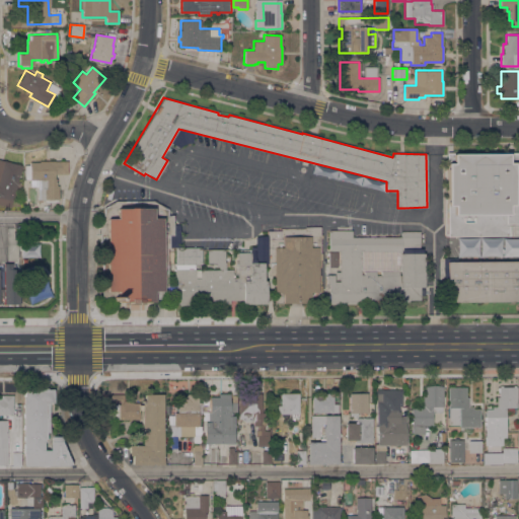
[(447,236),(446,154),(518,152),(518,225),(508,225),(508,236),(447,236)]
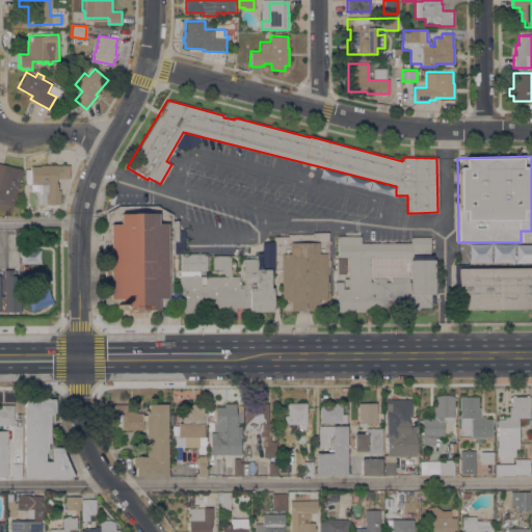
[(10,213),(0,210),(0,163),(22,169),(10,213)]
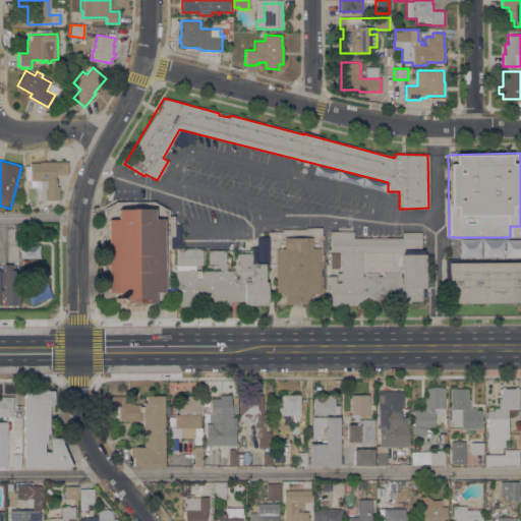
[(67,175),(55,175),(55,180),(57,180),(57,186),(58,186),(58,200),(58,204),(44,204),(44,200),(40,200),(40,180),(30,180),(24,180),(24,166),(30,166),(30,163),(40,163),(40,162),(67,162),(67,175)]
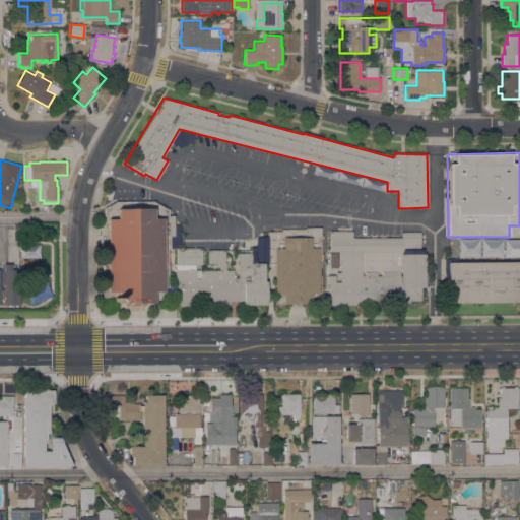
[(261,263),(263,263),(263,281),(266,281),(266,299),(274,299),(274,301),(266,301),(265,304),(261,305),(242,304),(243,301),(230,301),(229,303),(220,303),(221,301),(194,301),(193,304),(175,305),(175,270),(175,265),(168,265),(168,290),(163,290),(163,300),(152,300),(152,303),(117,303),(117,298),(102,298),(101,249),(100,249),(100,226),(103,226),(103,201),(153,201),(168,209),(168,215),(170,215),(174,215),(174,236),(171,236),(170,236),(170,248),(201,248),(201,265),(194,265),(194,269),(195,269),(195,270),(219,270),(219,268),(215,268),(215,264),(206,264),(206,250),(224,250),(224,263),(225,263),(225,270),(233,270),(233,278),(238,278),(238,253),(251,253),(251,260),(255,260),(255,263),(261,263)]
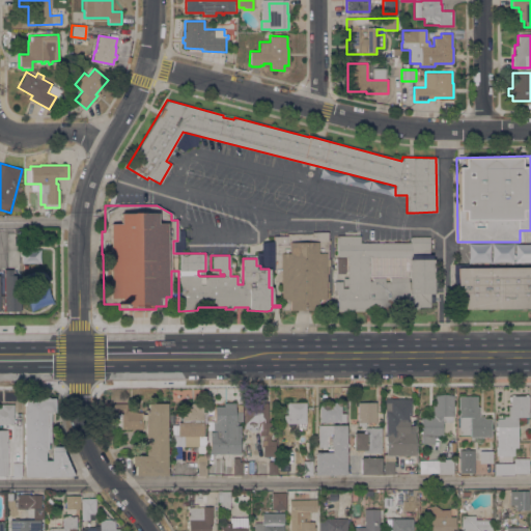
[(328,259),(325,259),(326,299),(324,299),(325,309),(281,310),(280,281),(274,282),(273,245),(270,245),(270,236),(286,235),(286,233),(311,233),(311,232),(327,231),(328,259)]
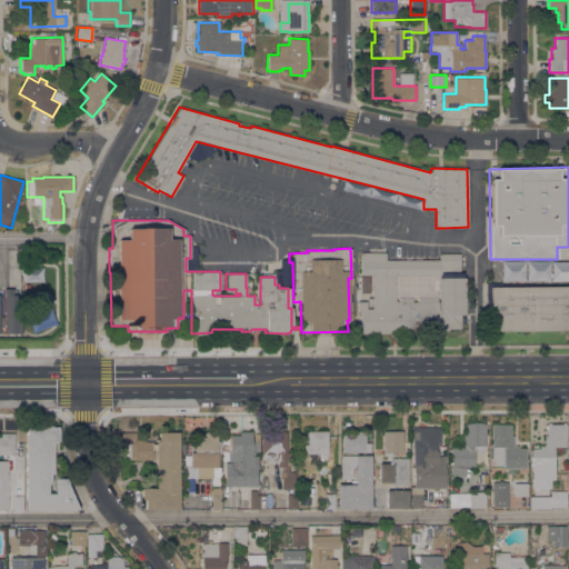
[(361,328),(360,328),(360,323),(361,323),(360,311),(358,311),(357,301),(366,301),(366,308),(371,308),(371,306),(367,306),(367,298),(371,298),(371,275),(360,276),(360,252),(386,252),(386,260),(439,260),(439,253),(459,253),(459,272),(462,272),(462,278),(465,278),(465,315),(460,315),(460,316),(463,316),(463,323),(460,323),(460,325),(460,329),(448,329),(448,330),(445,331),(440,330),(440,329),(426,328),(425,329),(425,333),(361,333),(361,328)]
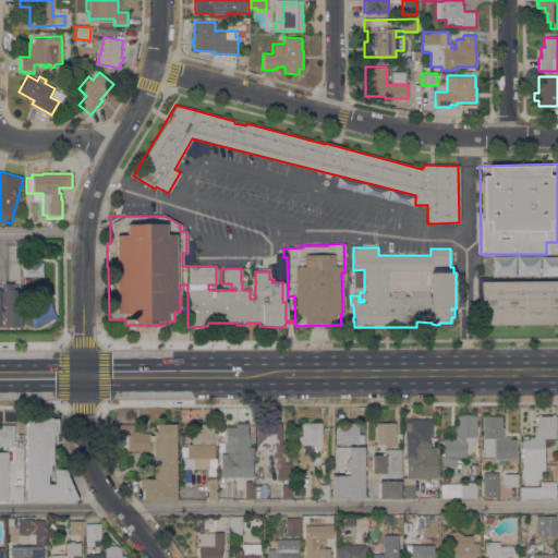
[(557,256),(542,256),(541,266),(540,266),(538,274),(557,274),(557,256)]
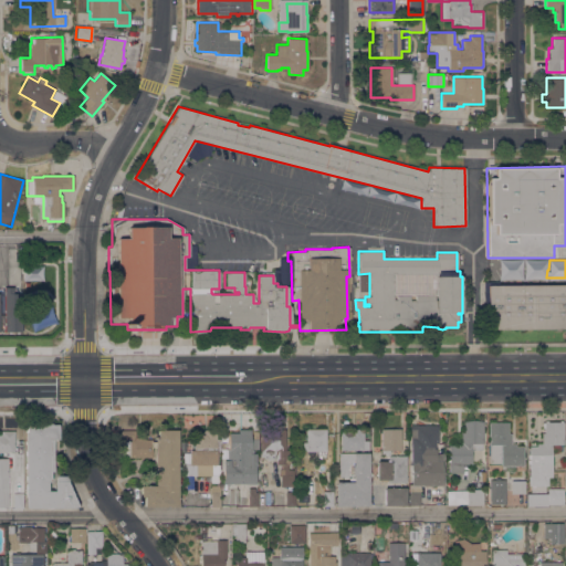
[(544,261),(532,261),(532,263),(522,264),(523,280),(544,279),(544,261)]
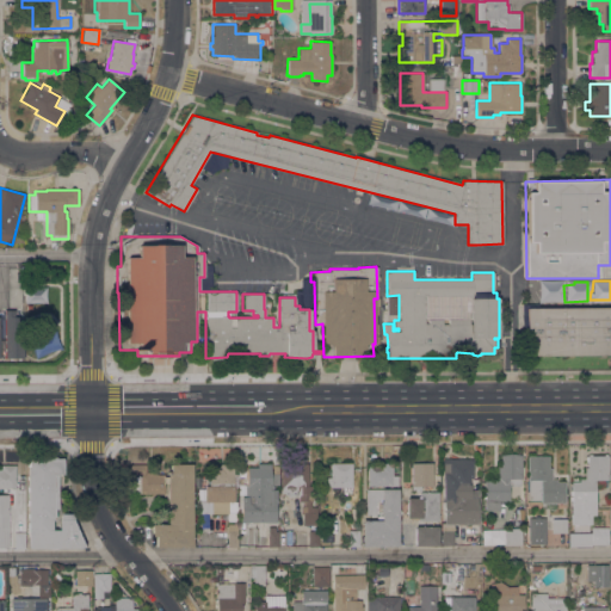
[(44,302),(44,287),(24,287),(23,302),(44,302)]
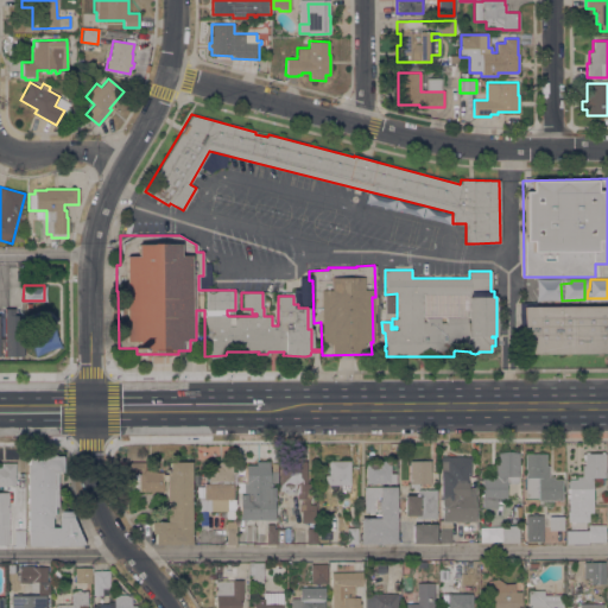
[(394,314),(385,312),(385,295),(394,296),(394,314)]
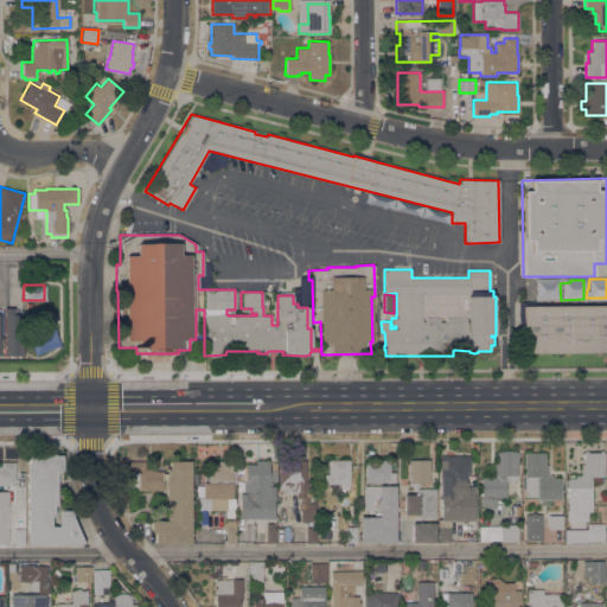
[(606,352),(522,353),(522,332),(518,332),(518,302),(522,302),(522,306),(606,305),(606,352)]
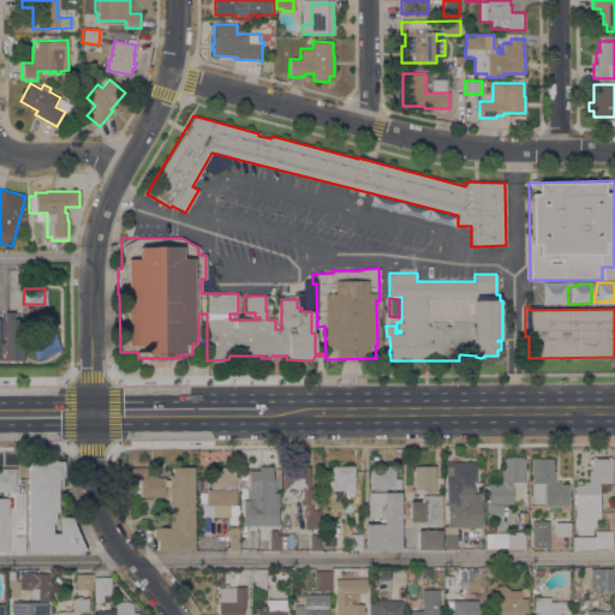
[(4,311),(13,311),(15,317),(23,317),(23,360),(5,360),(4,311)]
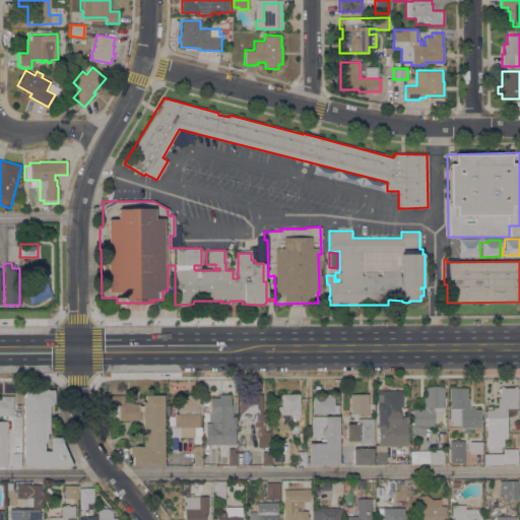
[(444,407),(442,407),(442,413),(433,413),(433,427),(425,427),(425,435),(412,435),(412,425),(410,425),(410,423),(412,423),(412,420),(411,420),(411,416),(412,416),(412,409),(419,409),(418,406),(424,406),(424,397),(426,397),(426,387),(435,386),(444,387),(444,407)]
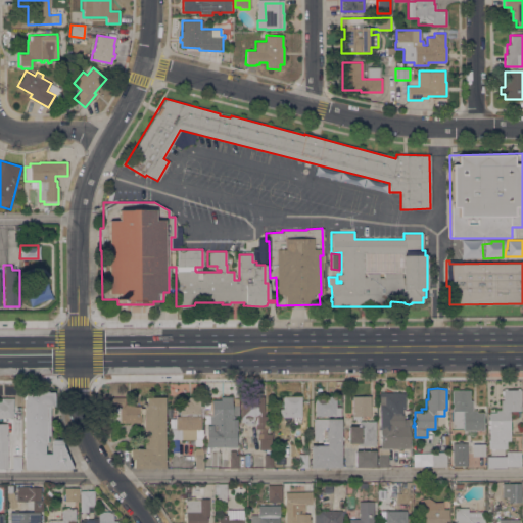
[(510,441),(505,441),(505,448),(504,448),(504,455),(490,455),(489,441),(489,428),(487,428),(487,425),(489,425),(489,424),(487,424),(487,420),(489,420),(489,419),(488,419),(488,416),(489,416),(489,412),(495,412),(495,410),(500,410),(500,400),(503,400),(503,395),(501,395),(501,390),(503,390),(504,390),(504,388),(506,388),(506,390),(517,390),(517,388),(519,388),(519,389),(520,389),(520,411),(518,411),(518,413),(515,413),(515,411),(510,411),(510,441)]
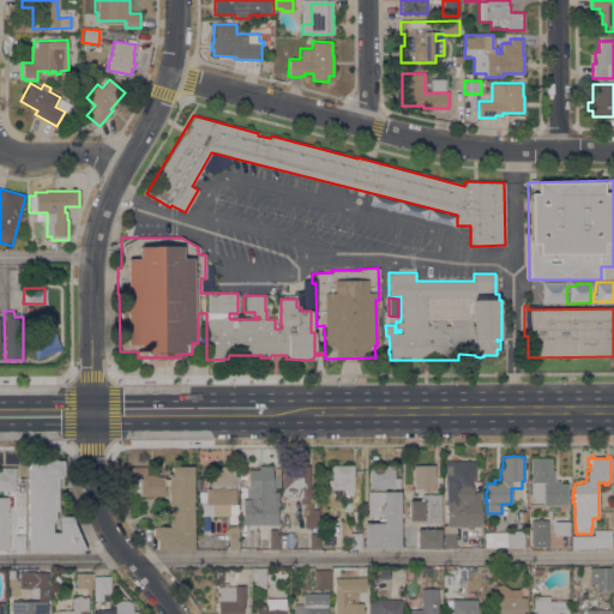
[(551,470),(554,470),(554,481),(559,481),(559,483),(567,483),(567,505),(543,505),(543,503),(530,503),(530,482),(530,458),(551,458),(551,470)]
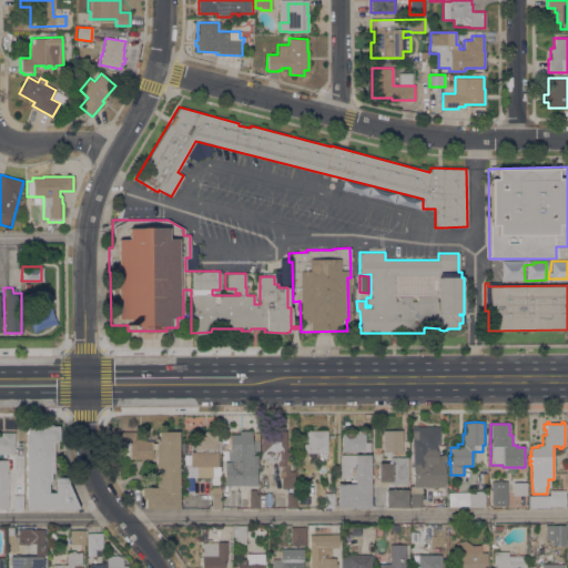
[(58,440),(52,440),(53,473),(50,473),(50,484),(48,484),(48,493),(54,493),(53,483),(56,483),(56,477),(67,477),(67,483),(78,508),(74,508),(74,509),(26,510),(24,426),(58,426),(58,440)]
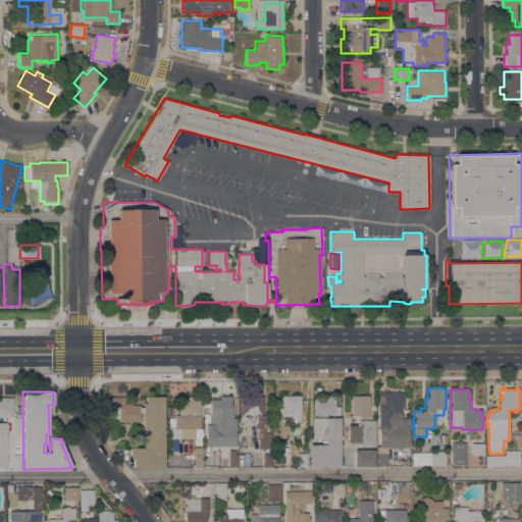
[(379,448),(378,392),(384,392),(384,393),(404,393),(404,408),(402,408),(402,418),(408,418),(408,448),(379,448)]
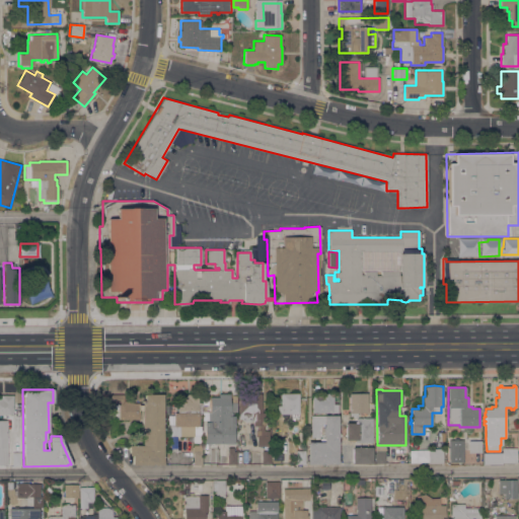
[(162,464),(132,464),(132,455),(128,455),(128,445),(142,445),(142,411),(139,411),(139,419),(110,419),(110,404),(109,404),(109,394),(123,394),(123,401),(138,401),(138,404),(142,404),(142,400),(144,400),(144,393),(163,393),(162,464)]
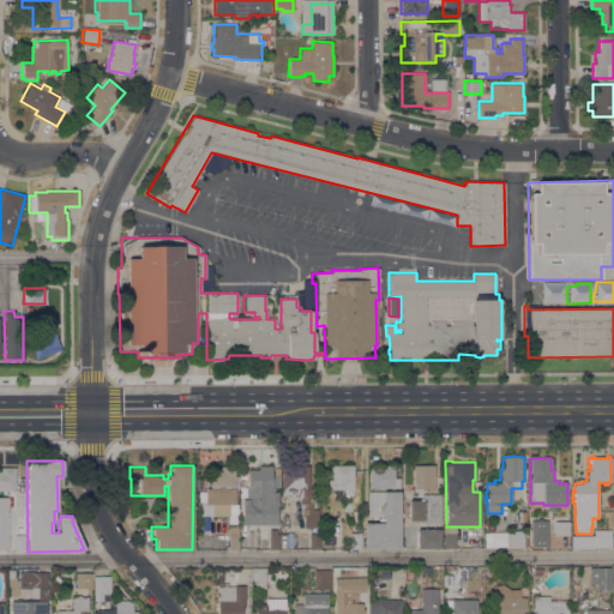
[(277,524),(242,525),(242,499),(246,499),(245,488),(248,488),(247,469),(259,469),(259,465),(271,465),(271,476),(280,476),(280,487),(274,487),(274,492),(277,492),(277,524)]
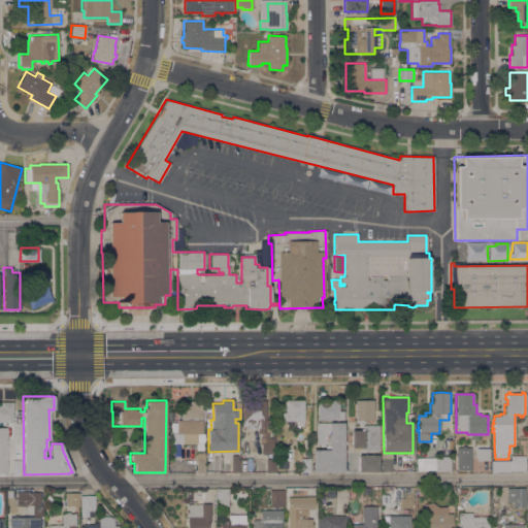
[(261,454),(261,444),(260,444),(260,437),(261,437),(261,433),(257,433),(257,429),(248,429),(248,426),(242,426),(242,400),(266,400),(266,420),(268,420),(268,433),(268,438),(273,438),(273,454),(261,454)]
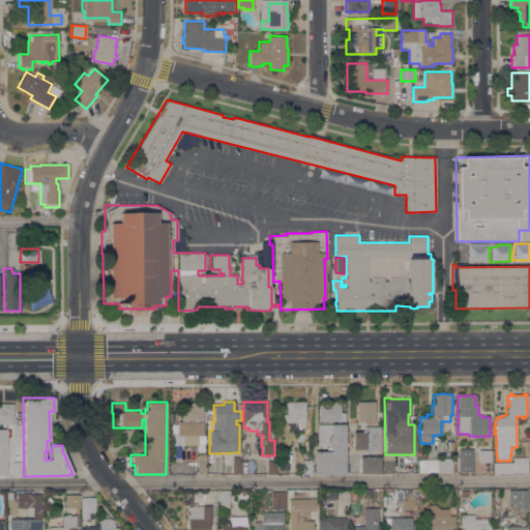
[(304,402),(304,422),(304,429),(297,429),(297,422),(294,422),(294,425),(288,425),(288,422),(287,422),(287,421),(282,421),(282,418),(281,419),(281,414),(287,414),(287,402),(304,402)]
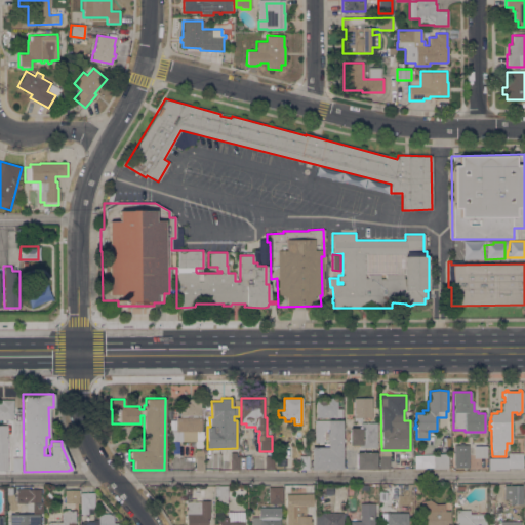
[(330,470),(330,471),(324,471),(324,470),(311,470),(311,448),(312,448),(312,446),(317,446),(317,447),(327,447),(327,441),(323,441),(323,443),(318,443),(318,442),(314,442),(314,420),(333,420),(333,417),(316,417),(316,401),(325,401),(325,398),(336,398),(336,408),(340,408),(340,420),(342,420),(341,470),(330,470)]
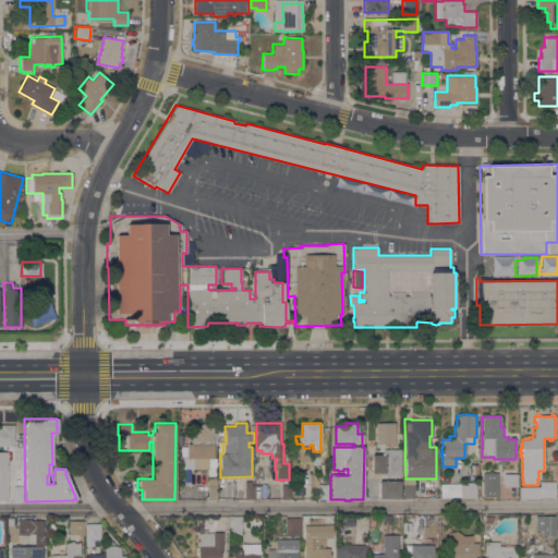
[(384,444),(384,449),(380,449),(380,447),(376,447),(375,423),(395,423),(395,444),(384,444)]
